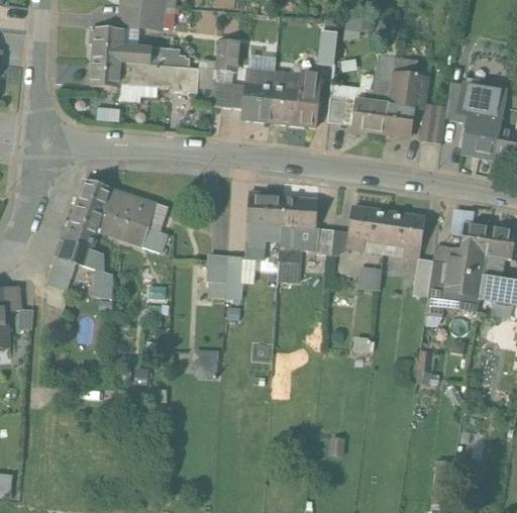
[(123,29),(91,27),(90,36),(93,37),(92,60),(147,65),(149,46),(122,44),(123,29)]
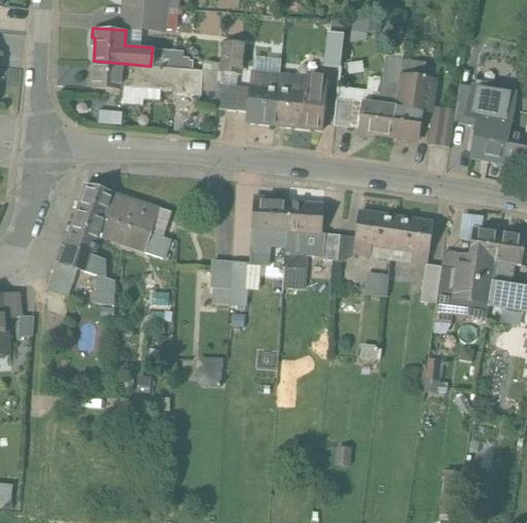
[(351,65),(356,31),(338,29),(332,63),(351,65)]
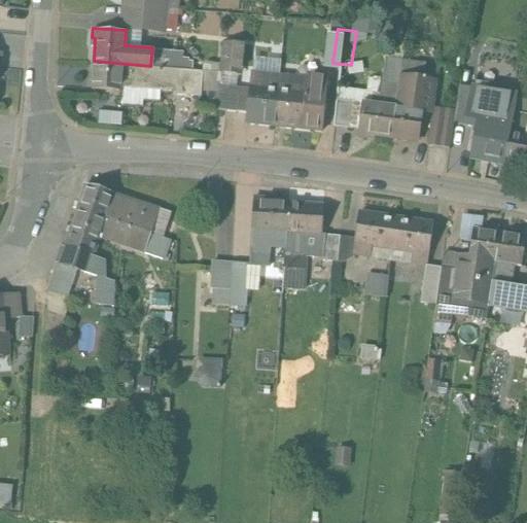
[(241,42),(223,41),(220,71),(237,72),(241,42)]
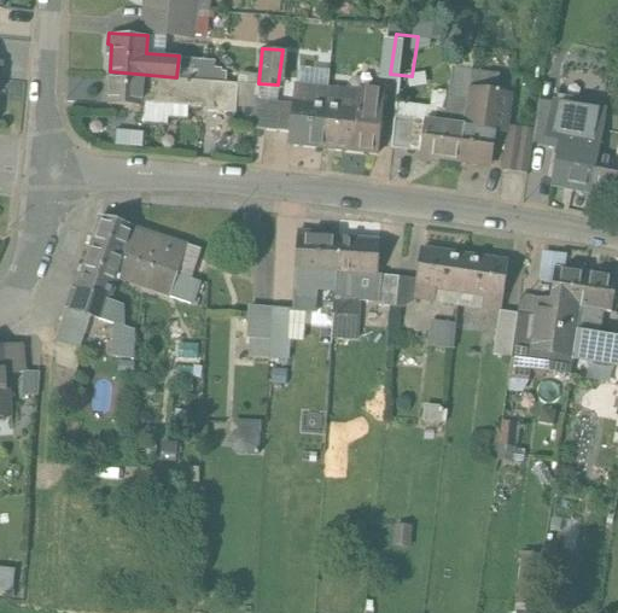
[(471,70),(453,66),(449,98),(466,101),(471,70)]
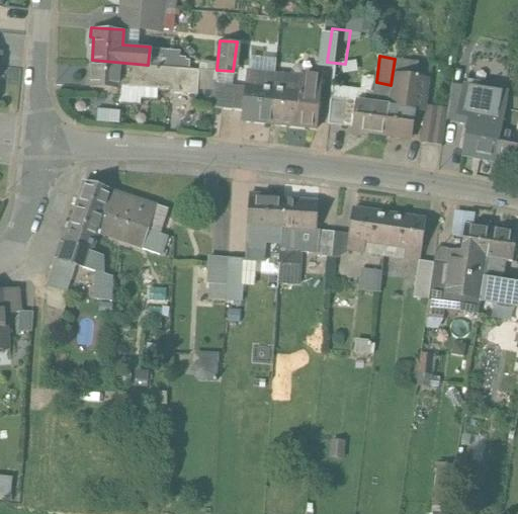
[(412,61),(395,59),(391,85),(389,102),(406,104),(410,76),(429,79),(432,62),(412,60),(412,61)]
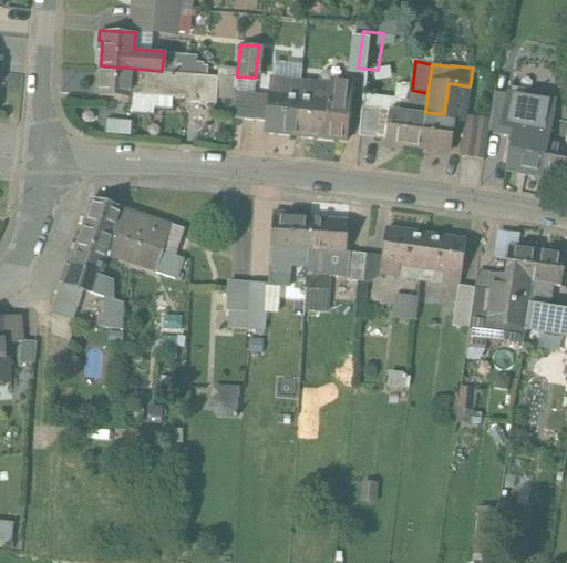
[(162,71),(101,65),(99,92),(131,94),(131,91),(186,95),(188,72),(162,71)]
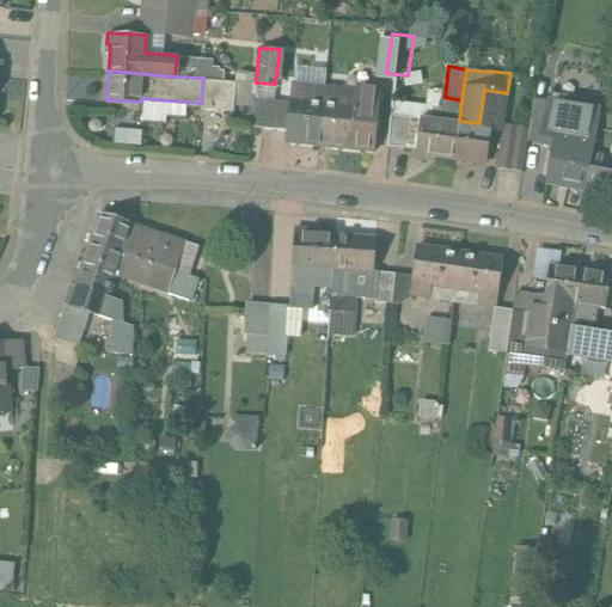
[(236,80),(203,78),(201,103),(201,106),(233,109),(236,80)]
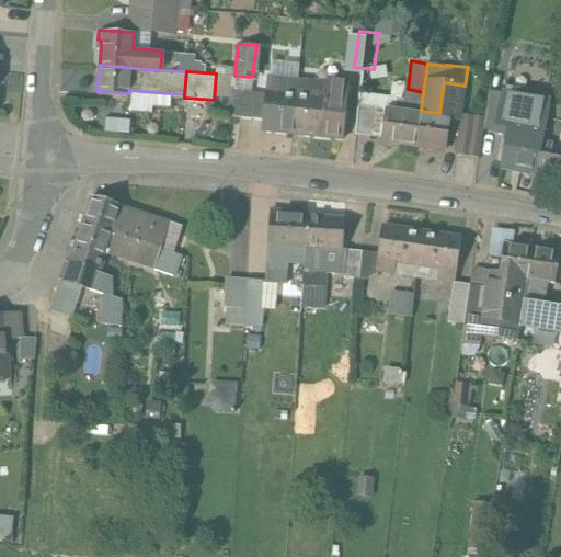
[(255,91),(233,89),(230,114),(252,116),(255,91)]
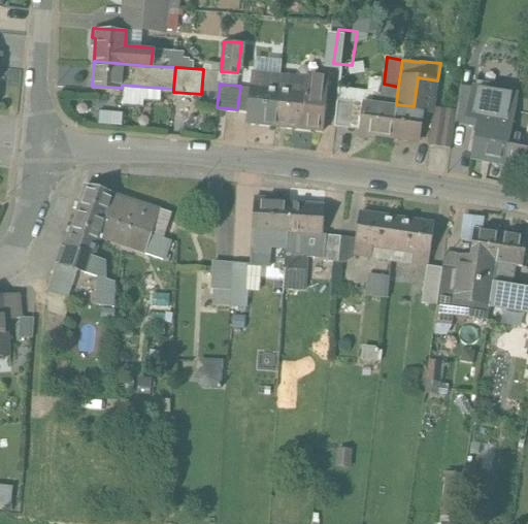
[(278,87),(252,85),(249,120),(275,123),(278,87)]
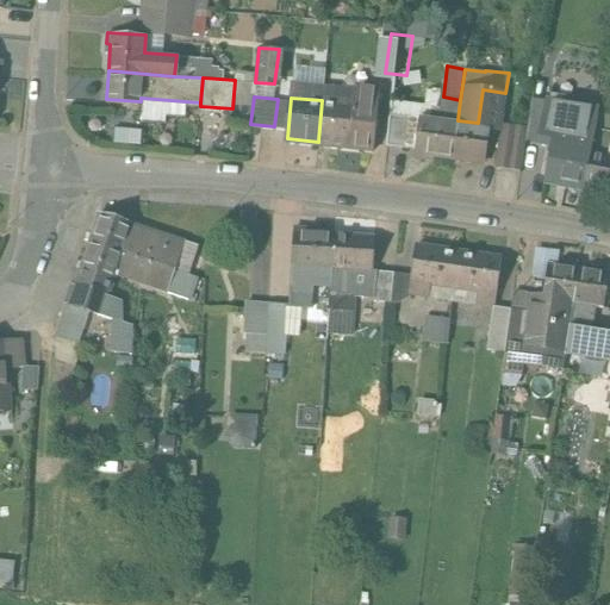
[(354,105),(322,100),(318,142),(349,144),(354,105)]
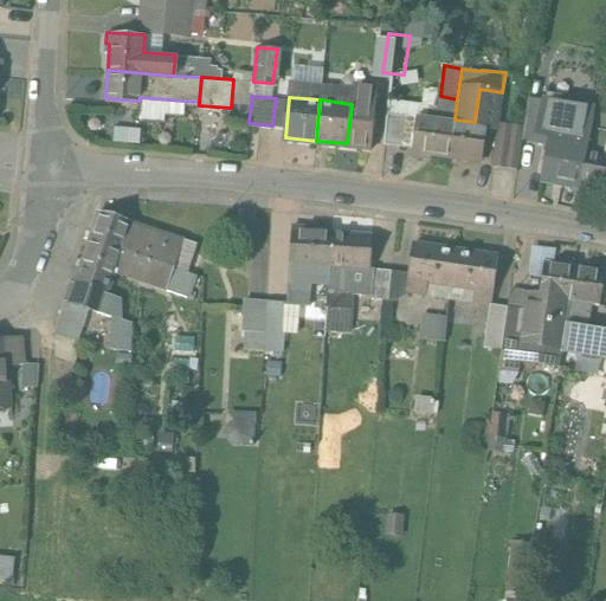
[(594,108),(543,99),(535,140),(548,142),(541,179),(553,181),(554,178),(580,183),(580,182),(592,125),(594,108)]
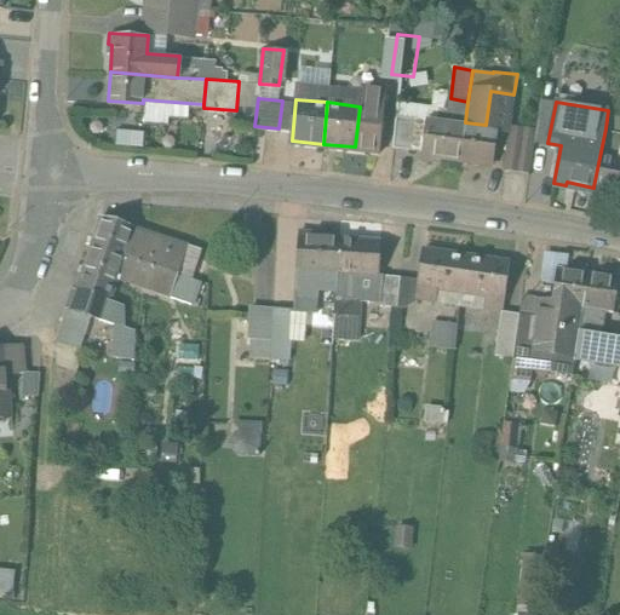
[(379,104),(378,111),(363,109),(360,143),(394,147),(396,116),(397,116),(399,107),(379,104)]
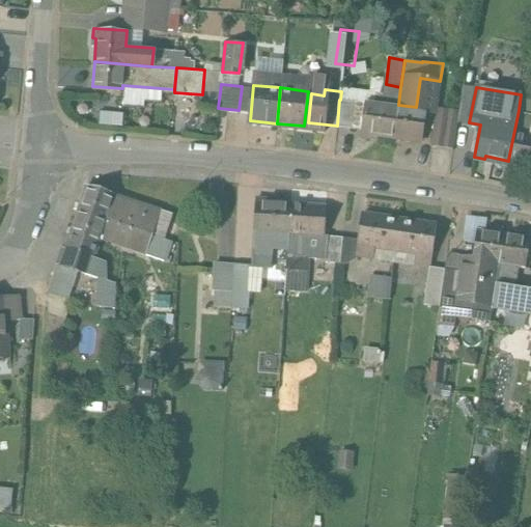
[(530,96),(521,94),(519,110),(530,111),(530,96)]
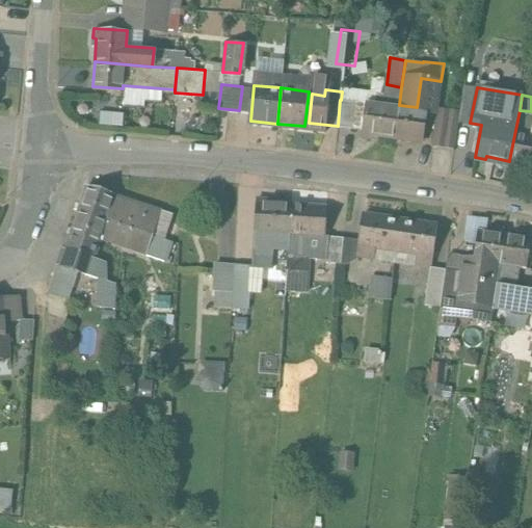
[(341,100),(340,100),(338,126),(355,128),(358,101),(341,100)]
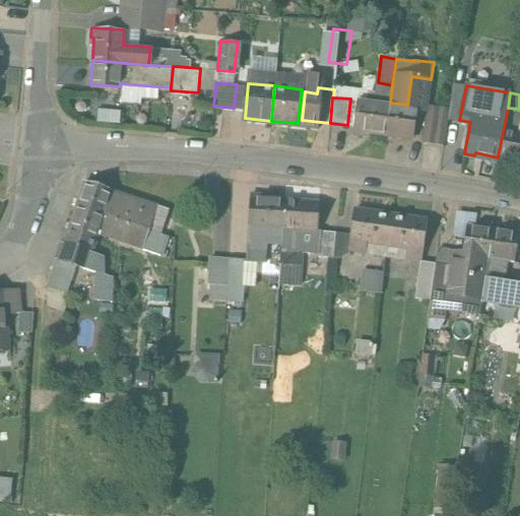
[(390,103),(358,99),(353,132),(364,133),(365,131),(386,134),(390,103)]
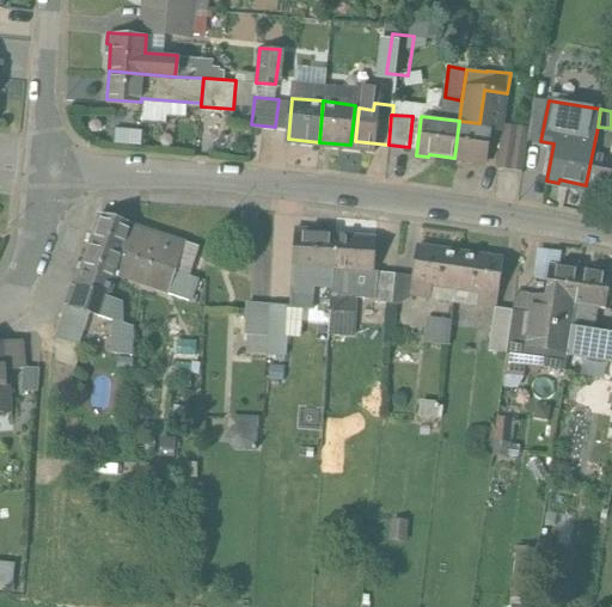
[(479,123),(459,121),(454,158),(485,161),(490,124),(479,123)]
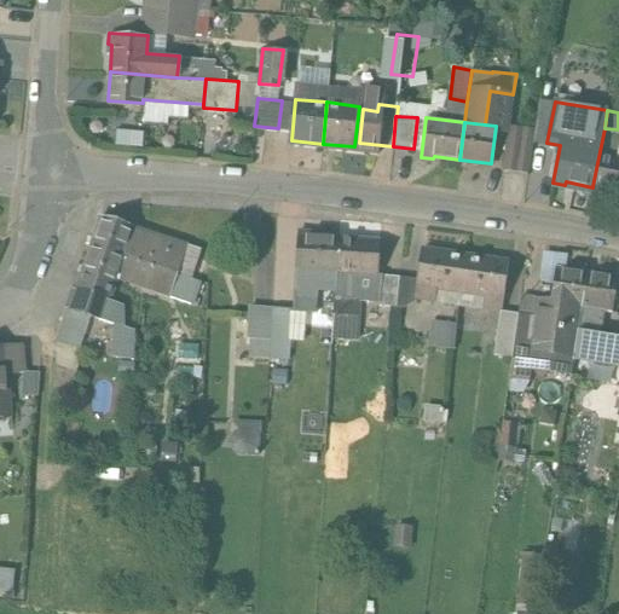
[(618,129),(605,128),(593,186),(618,190),(618,129)]
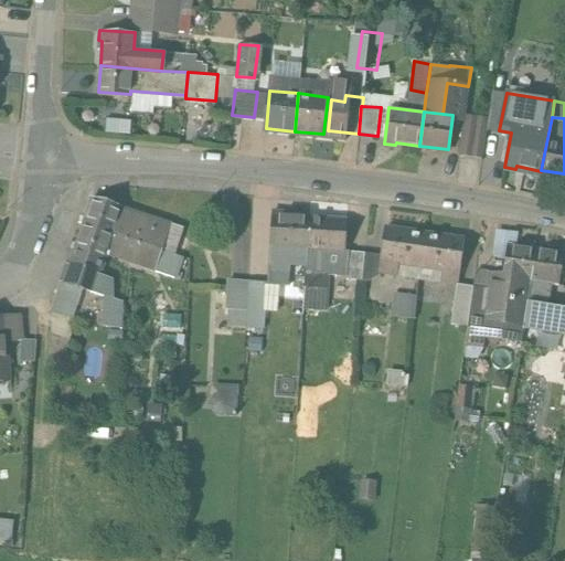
[(167,221),(92,196),(83,221),(159,246),(167,221)]
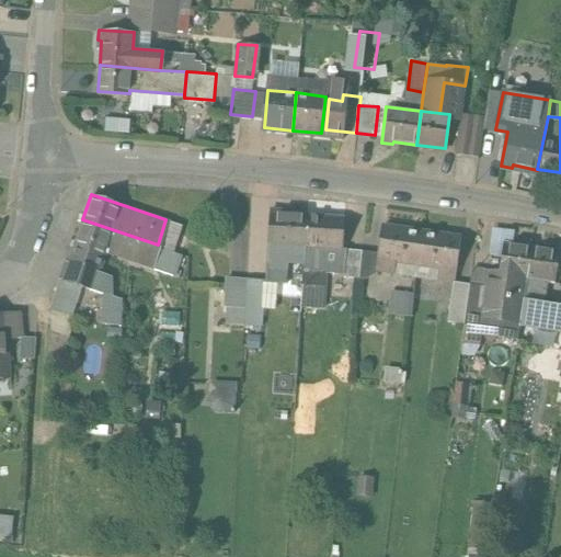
[(307,214),(283,213),(283,208),(272,207),(268,264),(304,266),(307,214)]
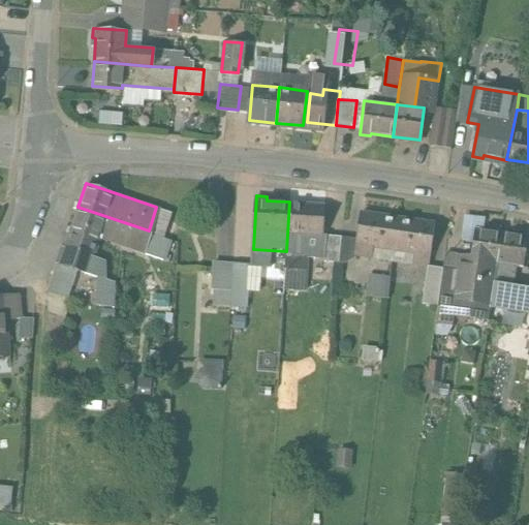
[(324,204),(289,202),(286,251),(286,253),(307,255),(307,254),(324,255),(327,234),(322,234),(324,204)]
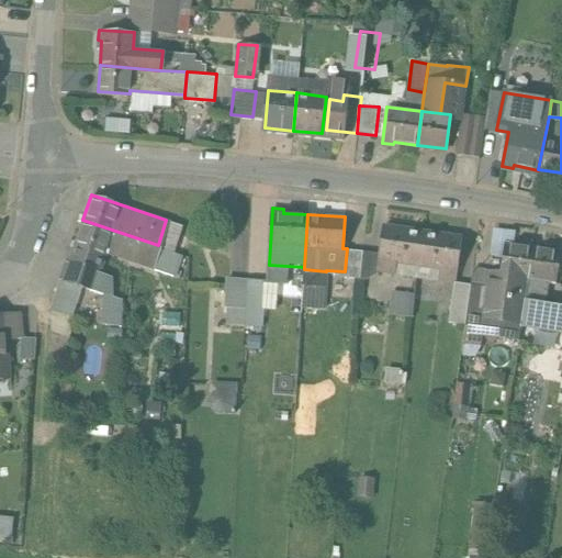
[(158,245),(82,220),(75,245),(103,254),(169,276),(176,255),(157,249),(158,245)]
